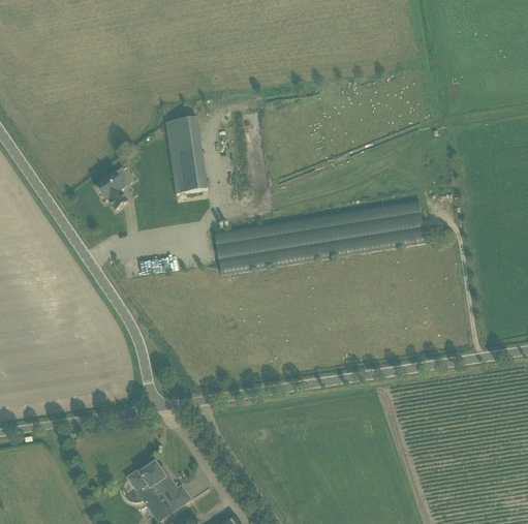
[(165,120),(176,191),(207,187),(196,116),(165,120)]
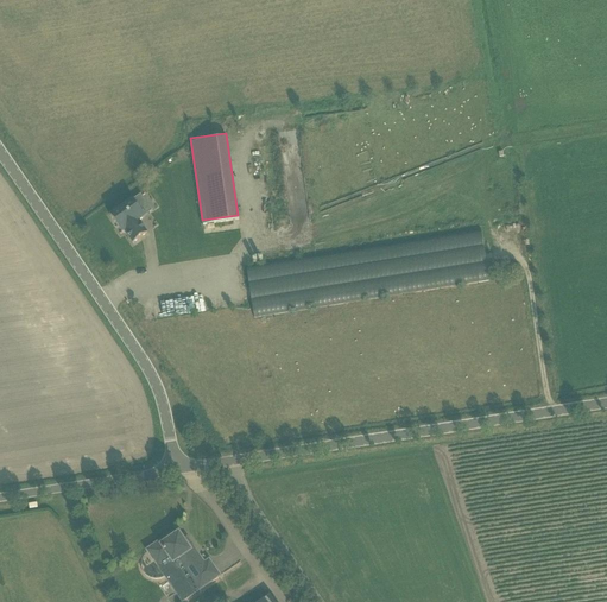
[(109,210),(120,227),(121,228),(124,227),(132,239),(146,228),(138,216),(144,213),(131,195),(109,210)]
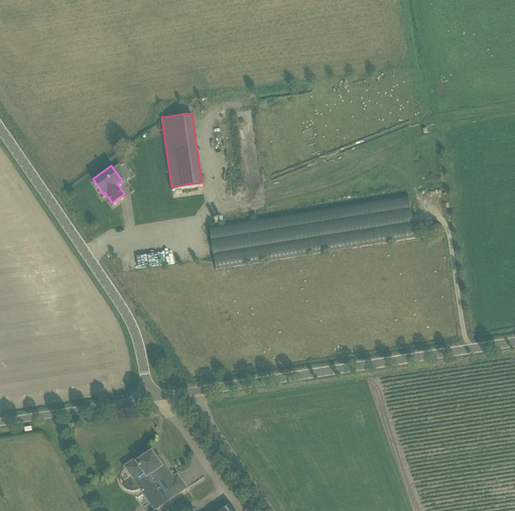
[(208,223),(215,266),(414,236),(407,192),(208,223)]
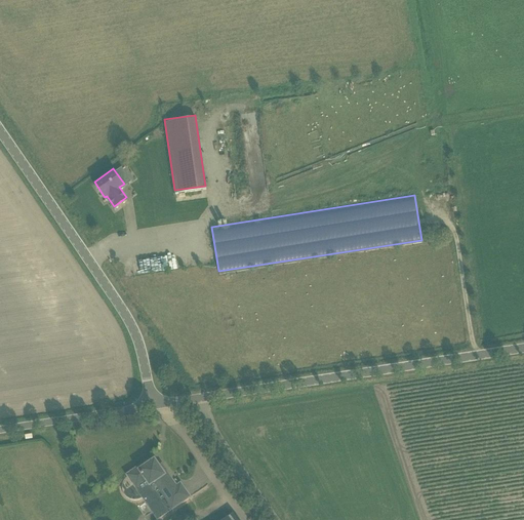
[(314,273),(323,284),(332,277),(323,266),(314,273)]
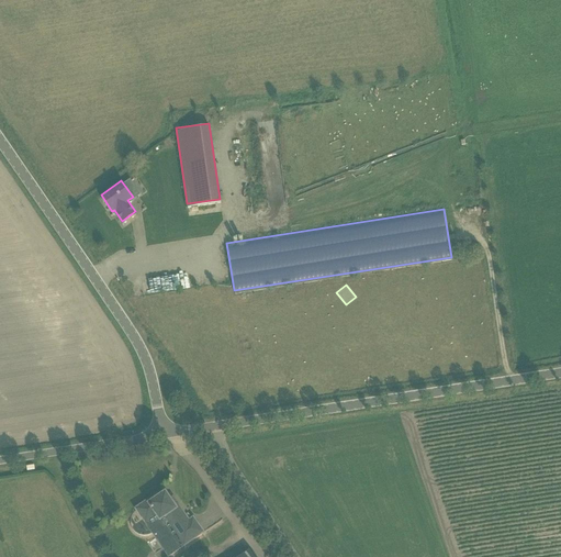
[(320,324),(325,314),(306,302),(300,312),(320,324)]
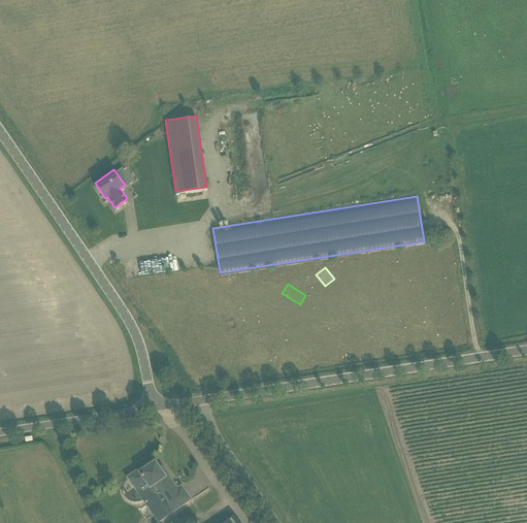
[(158,465),(156,462),(151,465),(149,462),(147,460),(127,475),(124,478),(122,483),(122,487),(124,492),(127,495),(131,498),(136,498),(140,497),(141,497),(141,496),(142,496),(152,511),(153,512),(167,501),(171,508),(172,509),(173,509),(190,497),(180,484),(176,486),(161,463),(158,465)]
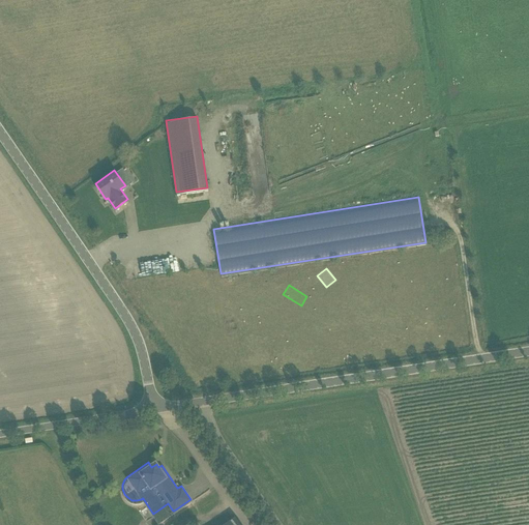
[(240,524),(235,516),(222,524),(240,524)]
